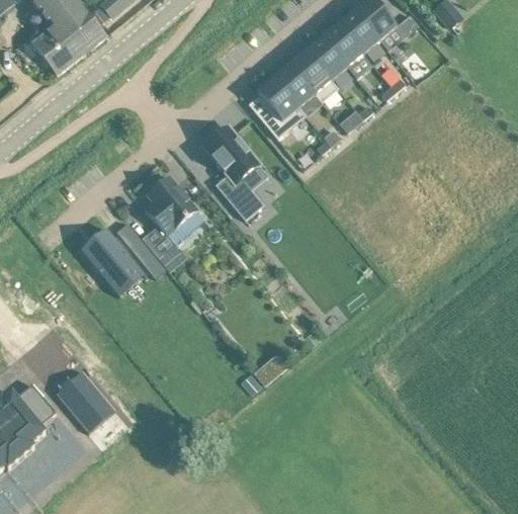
[(57,75),(83,55),(82,54),(104,34),(77,0),(39,0),(58,24),(32,44),(57,75)]
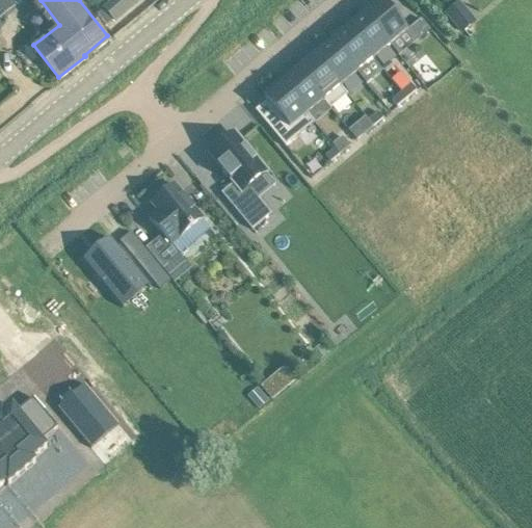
[(109,0),(103,5),(113,18),(133,0),(109,0)]
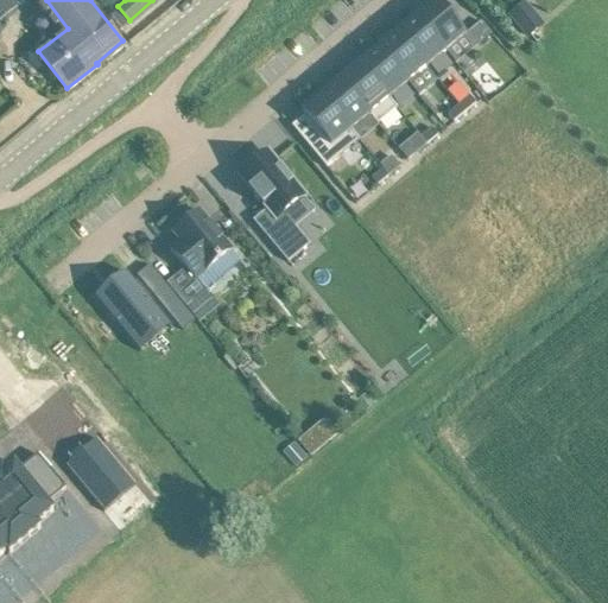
[(432,0),(417,13),(447,48),(466,31),(439,0),(432,0)]
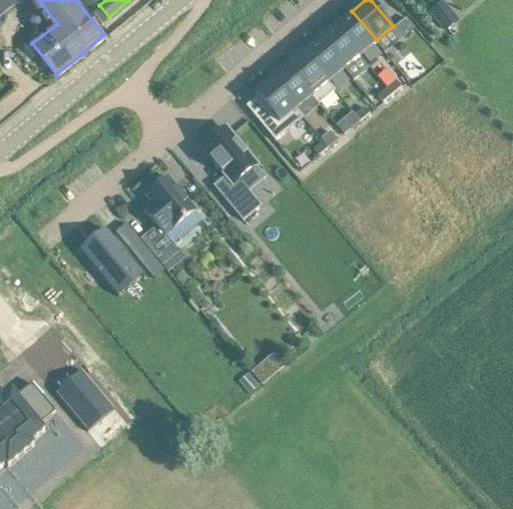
[(352,11),(336,24),(361,53),(377,40),(352,11)]
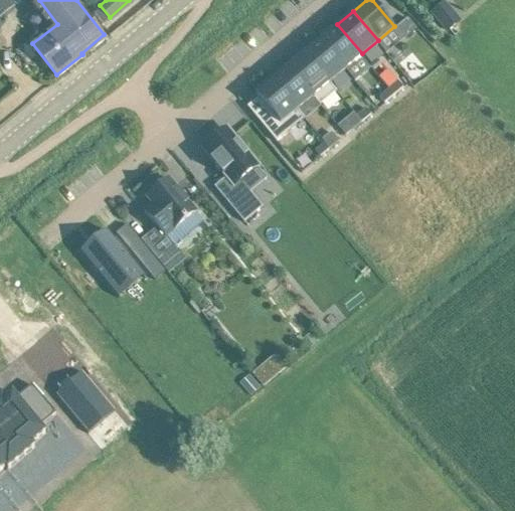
[(407,15),(402,20),(410,30),(416,25),(407,15)]
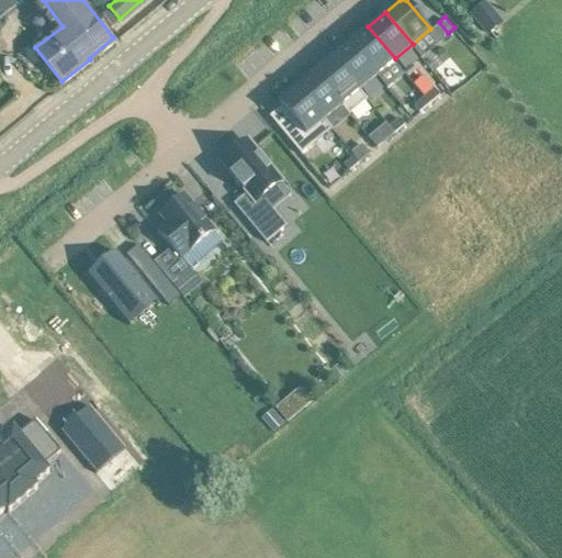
[(368,26),(350,42),(377,74),(395,58),(368,26)]
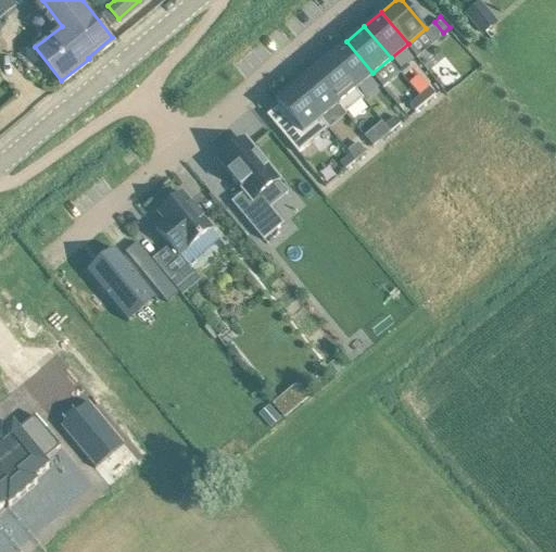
[(346,41),(329,55),(356,87),(373,73),(346,41)]
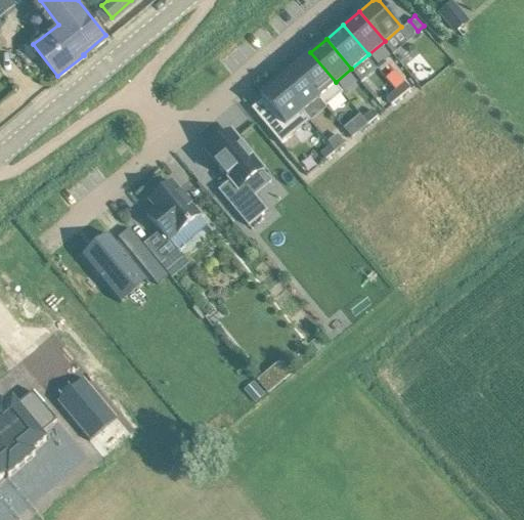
[(310,52),(293,67),(318,96),(325,104),(343,90),(336,82),(310,52)]
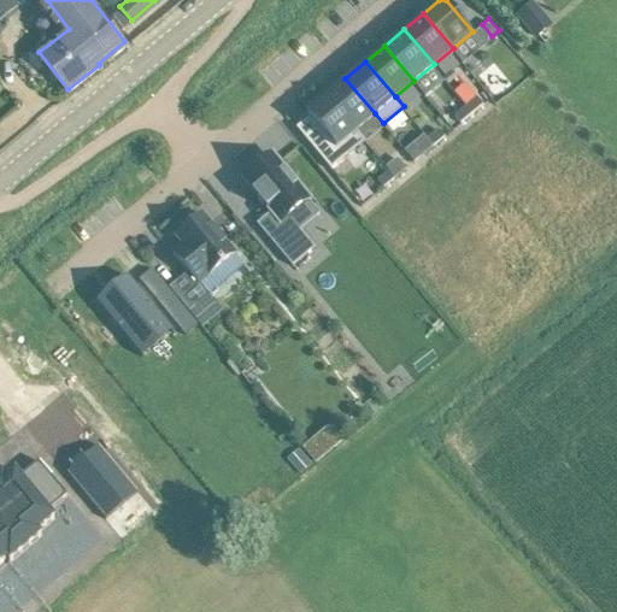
[(345,78),(327,93),(357,129),(375,113),(345,78)]
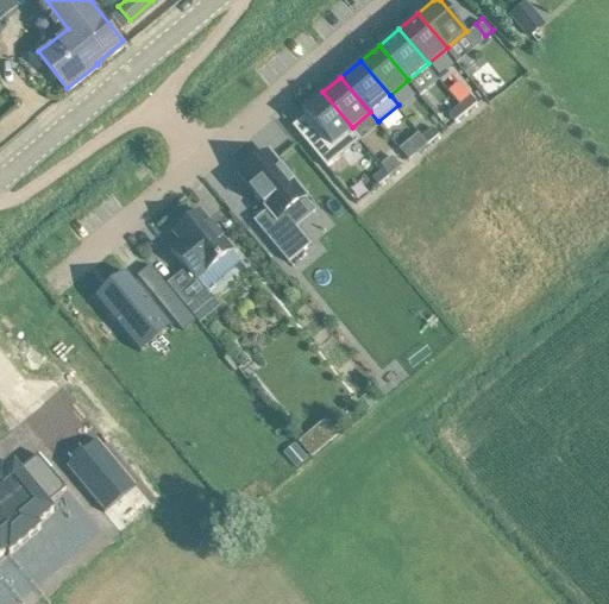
[(322,92),(302,109),(339,153),(360,137),(352,127),(322,92)]
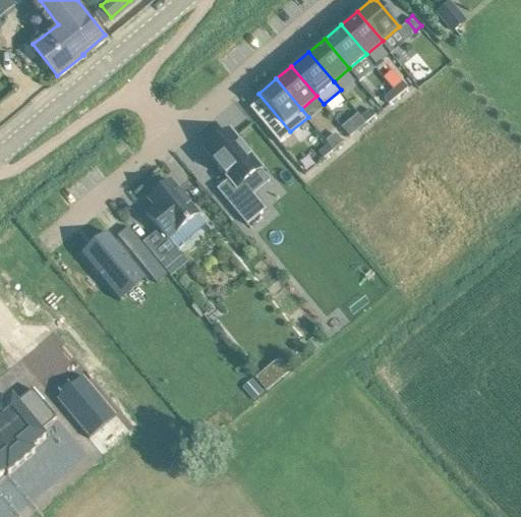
[(402,79),(393,88),(398,94),(407,85),(402,79)]
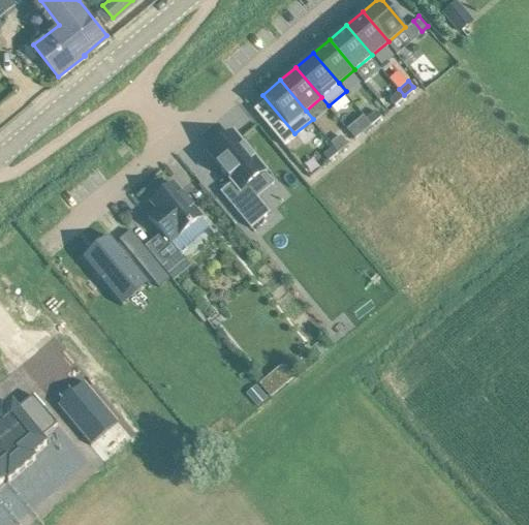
[(399,89),(390,96),(395,103),(404,95),(399,89)]
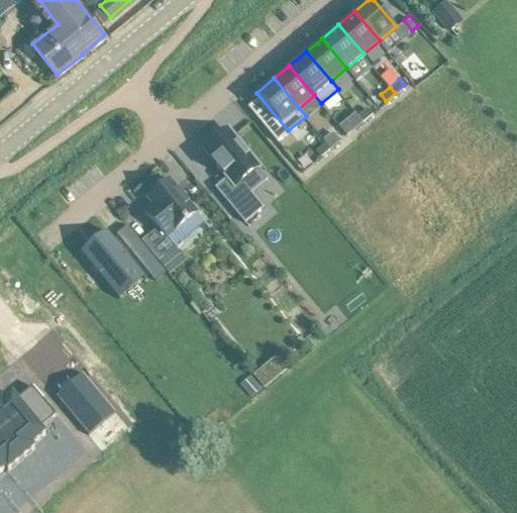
[(368,107),(358,114),(363,120),(372,112),(368,107)]
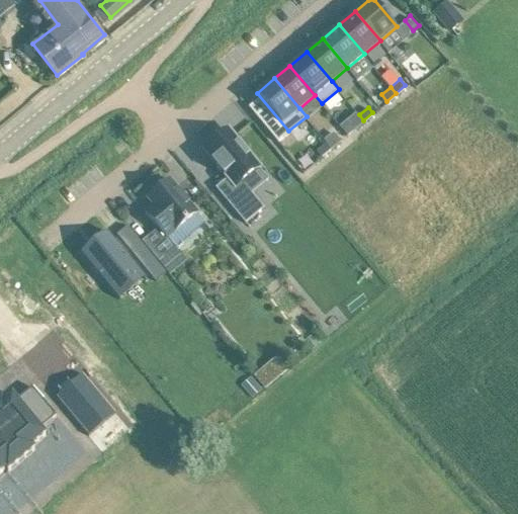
[(347,117),(339,123),(347,134),(355,127),(347,117)]
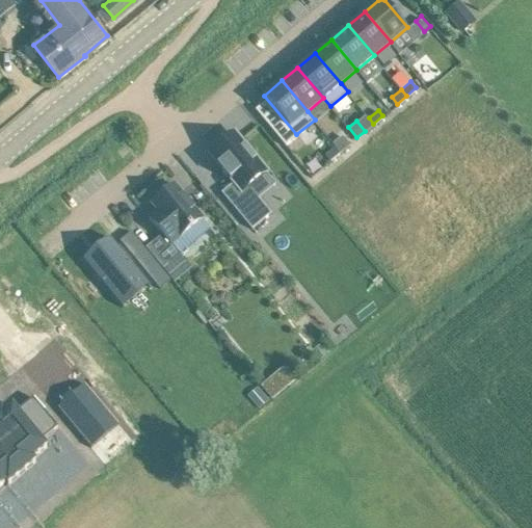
[(215,147),(210,151),(220,163),(218,165),(230,179),(232,177),(234,180),(221,191),(251,228),(271,211),(258,196),(248,184),(266,169),(234,131),(229,135),(227,133),(213,144),(215,147)]
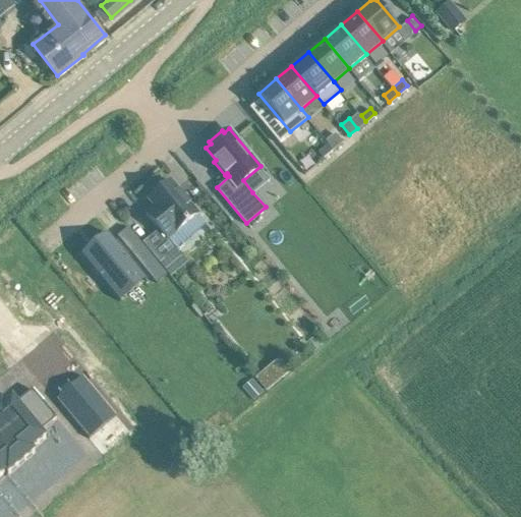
[(335,130),(325,138),(328,141),(333,148),(342,140),(335,130)]
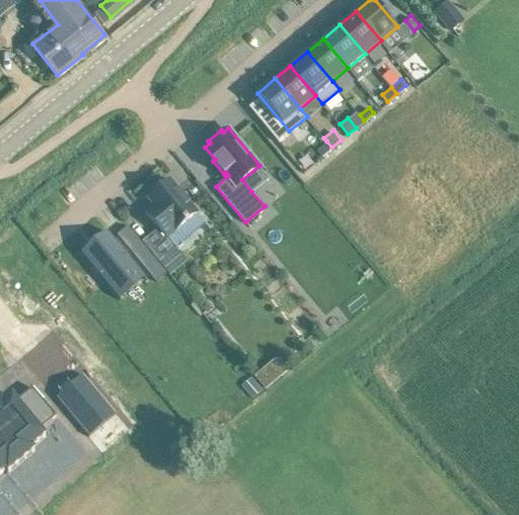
[(326,141),(316,149),(322,155),(331,147),(326,141)]
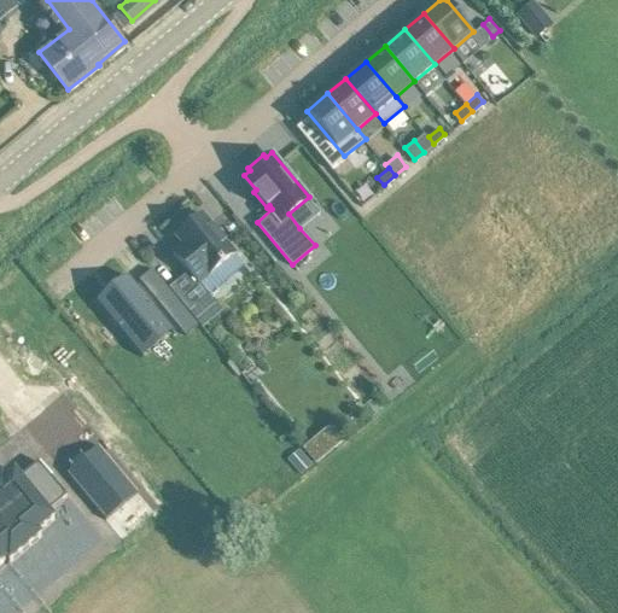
[(182,241),(172,250),(187,269),(175,280),(194,304),(209,292),(208,291),(243,262),(235,252),(202,211),(175,233),(182,241)]
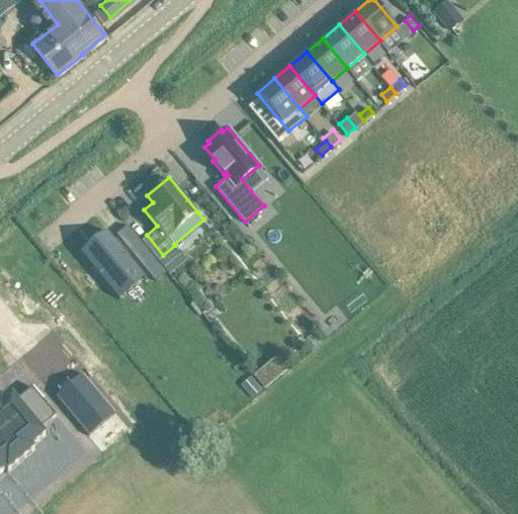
[(164,267),(127,224),(118,231),(155,274),(164,267)]
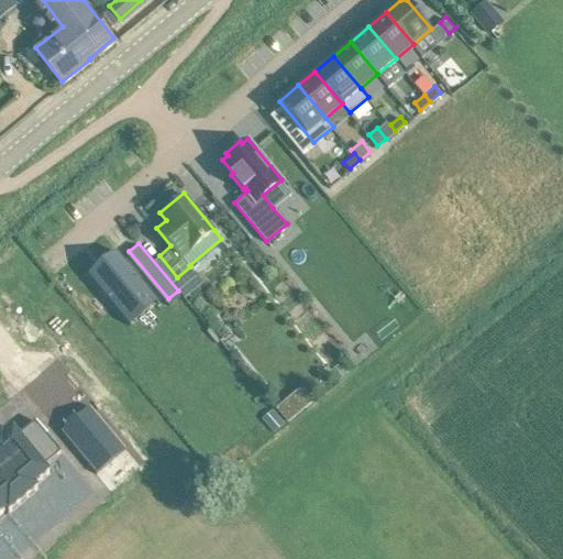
[(117,250),(88,273),(128,320),(155,297),(117,250)]
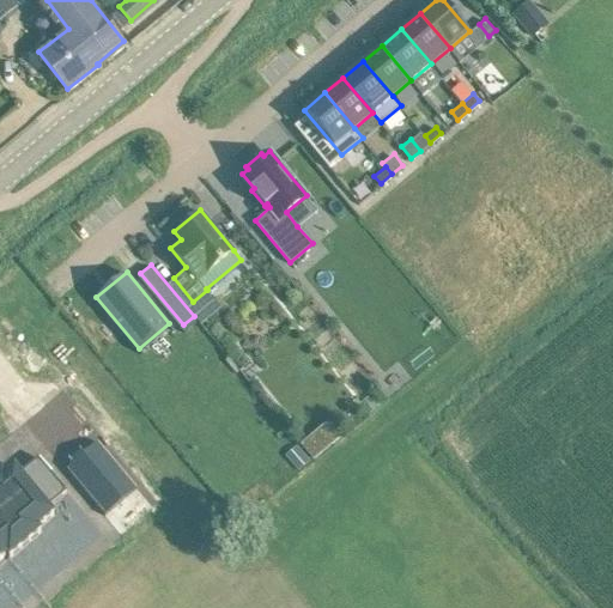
[(98,441),(68,466),(105,510),(135,486),(98,441)]
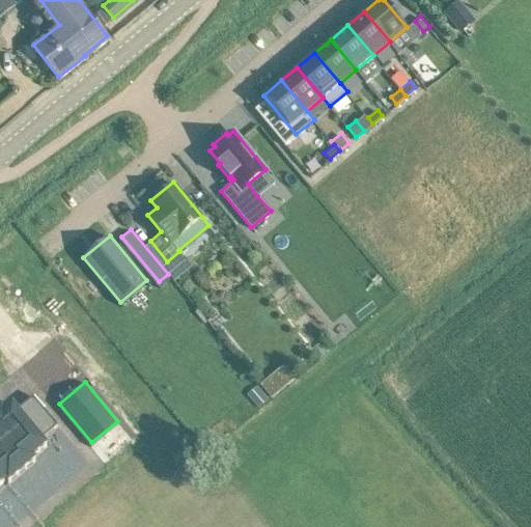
[(257,385),(248,393),(257,405),(268,397),(257,385)]
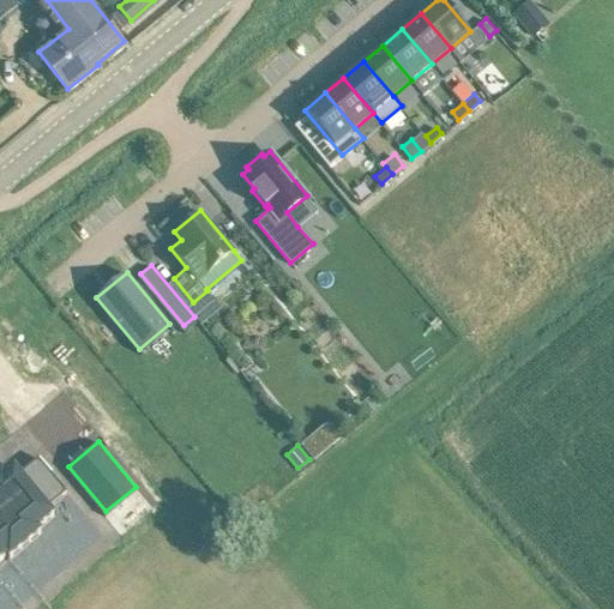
[(0,561),(1,561),(4,565),(48,528),(44,524),(55,516),(49,508),(67,493),(66,492),(60,484),(41,460),(22,476),(16,469),(6,477),(2,474),(0,476),(0,561)]
